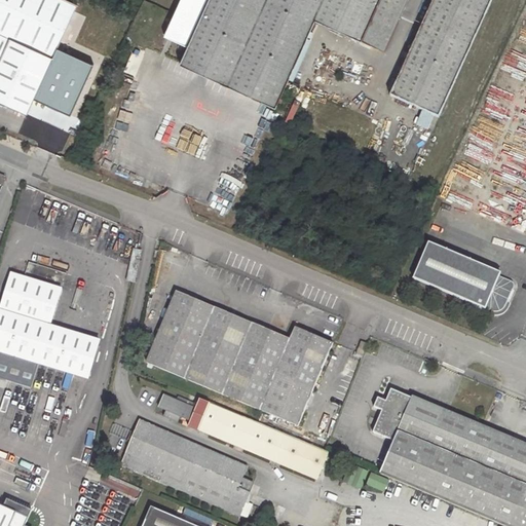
[(67,0),(0,0),(0,101),(27,114),(32,101),(37,91),(52,57),(64,32),(65,31),(76,5),(77,4),(67,0)]
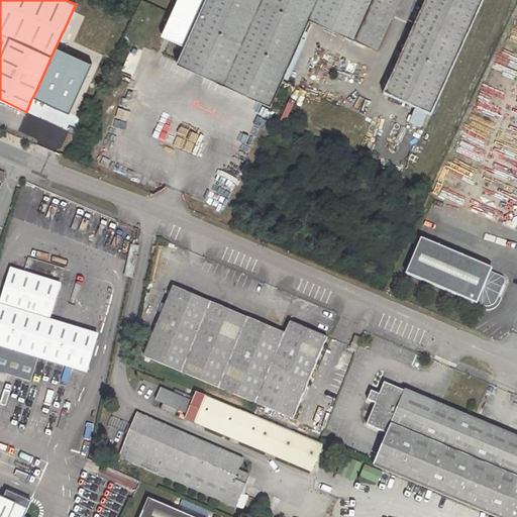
[(177,0),(163,34),(185,44),(178,62),(271,104),(309,18),(378,48),(399,0),(177,0)]
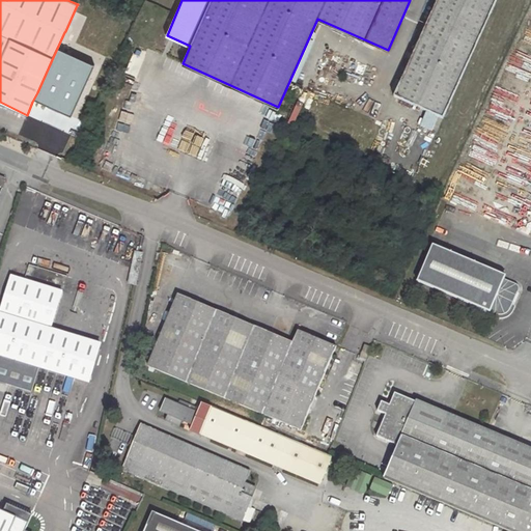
[(496,0),(438,0),(395,96),(443,118),(496,0)]
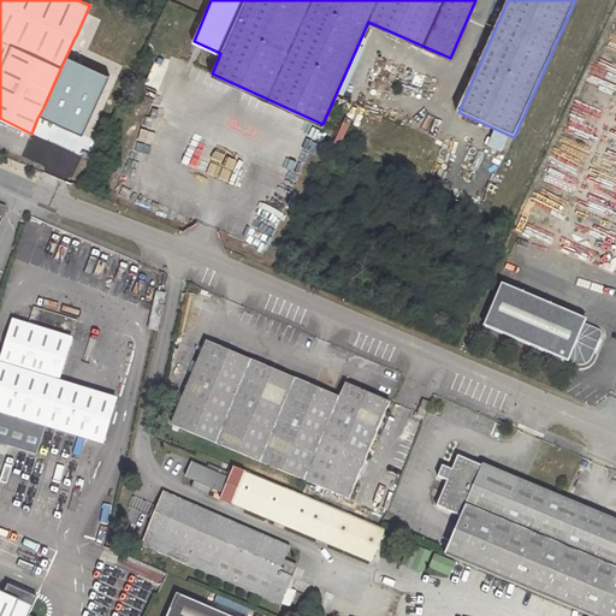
[(131,27),(89,6),(76,36),(118,55),(131,27)]
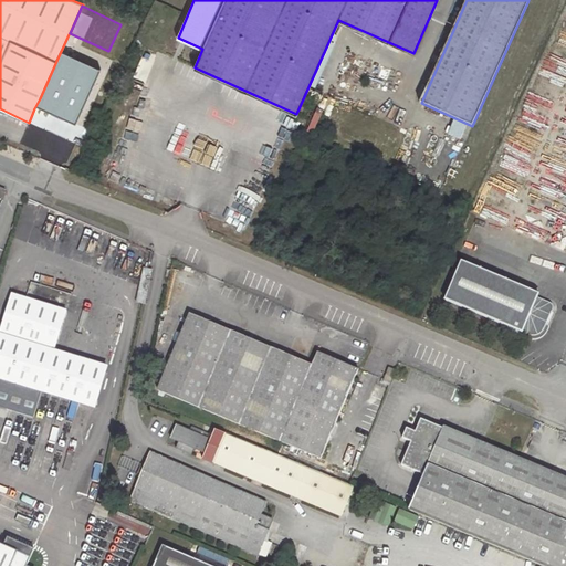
[(107,52),(69,34),(56,61),(95,80),(107,52)]
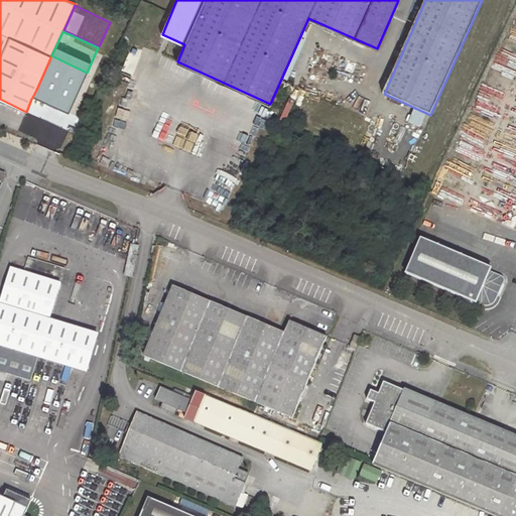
[(42,93),(36,90),(31,99),(38,102),(42,93)]
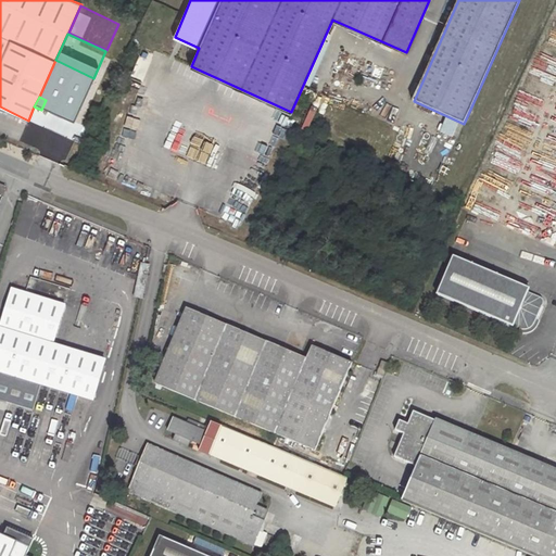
[(332,100),(327,97),(321,109),(328,111),(332,100)]
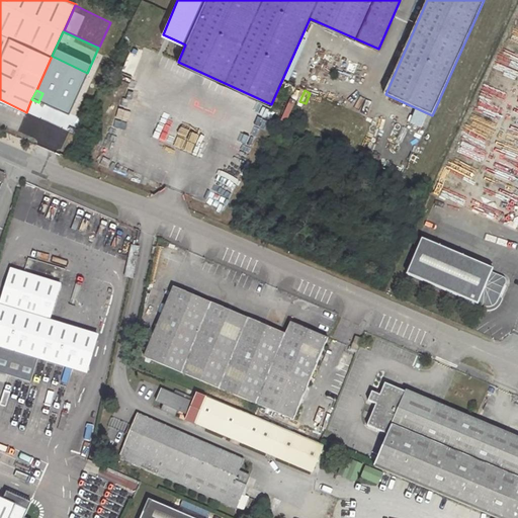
[(494,269),(423,238),(408,273),(485,307),(487,308),(488,308),(489,308),(491,308),(492,307),(494,307),(495,306),(497,305),(498,304),(499,301),(505,287),(489,280),(494,269)]
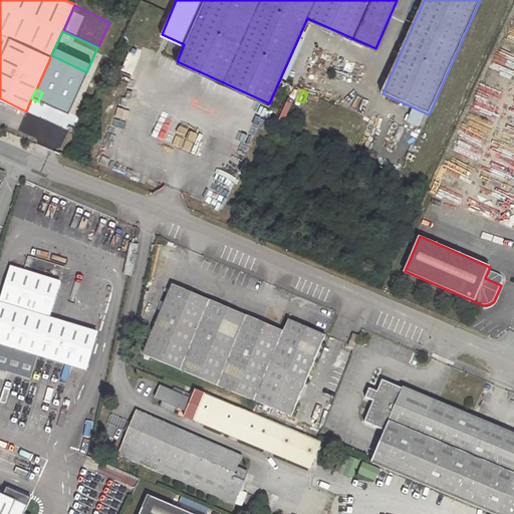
[(124,274),(132,275),(138,245),(132,244),(124,274)]
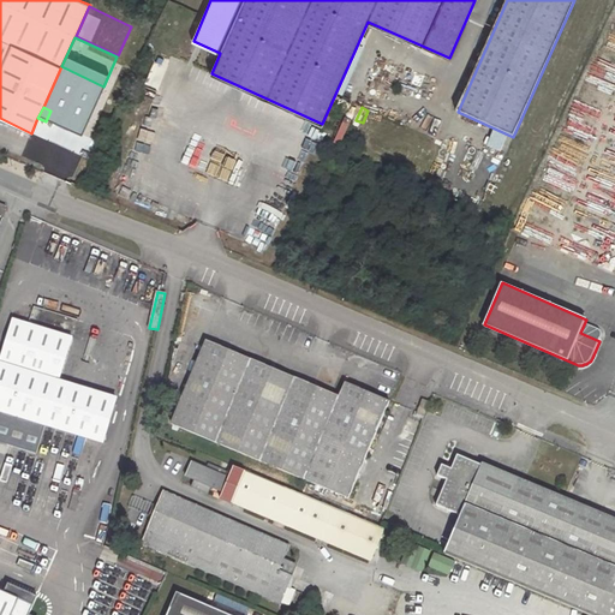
[(0,443),(37,455),(47,425),(103,442),(117,400),(58,382),(71,336),(15,320),(0,366),(0,443)]
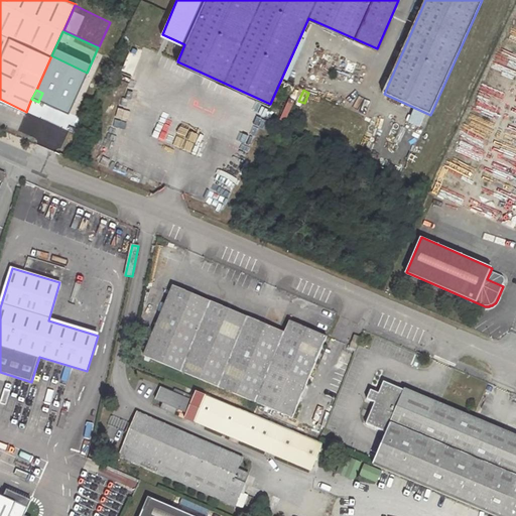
[(170,295),(173,286),(175,281),(169,279),(163,292),(170,295)]
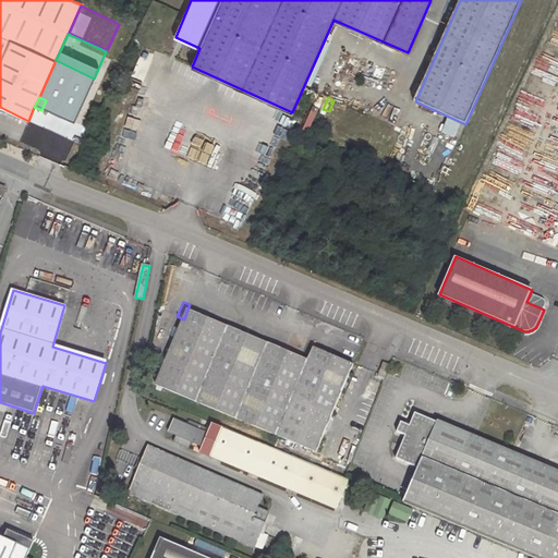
[(307,360),(187,310),(184,319),(156,384),(317,451),(353,365),(313,348),(307,360)]
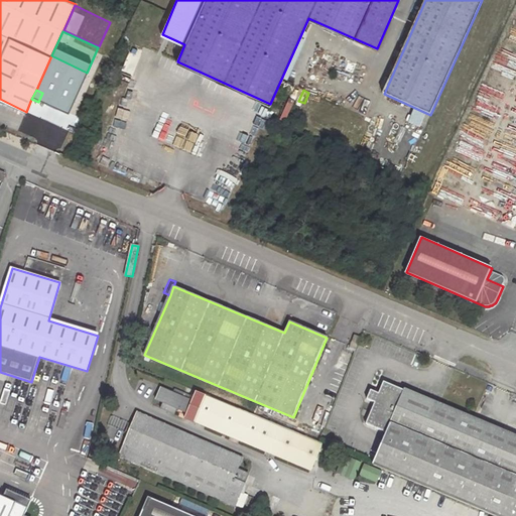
[(351,346),(349,345),(348,349),(355,352),(361,338),(355,336),(351,346)]
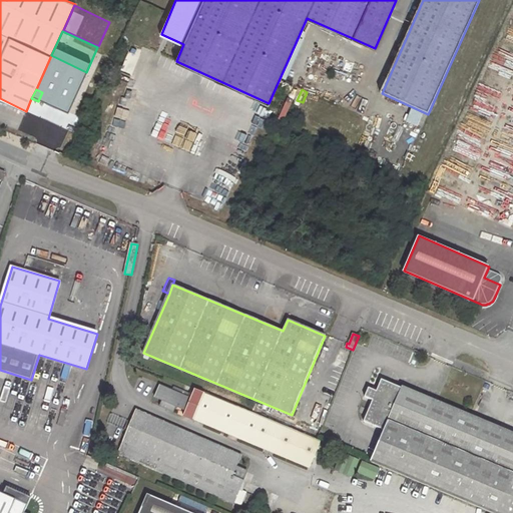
[(385,430),(372,462),(493,512),(512,512),(512,433),(403,387),(402,389),(382,380),(377,391),(369,388),(365,397),(373,401),(364,421),(385,430)]
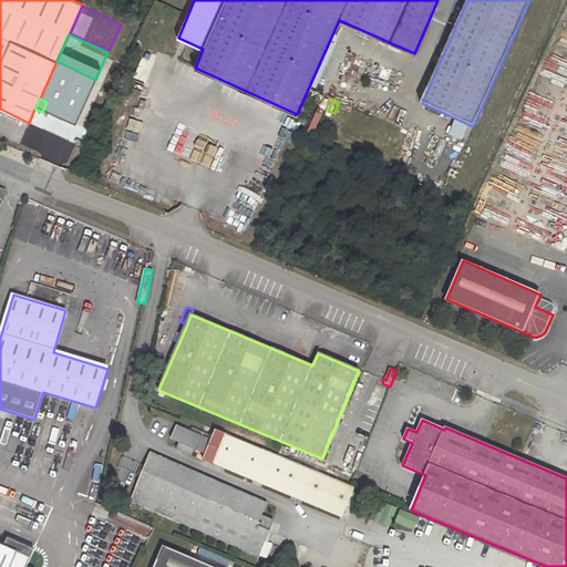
[(193,455),(195,449),(206,453),(204,460),(215,464),(216,461),(222,446),(227,434),(216,430),(213,436),(193,428),(191,432),(177,425),(171,439),(179,442),(177,449),(193,455)]
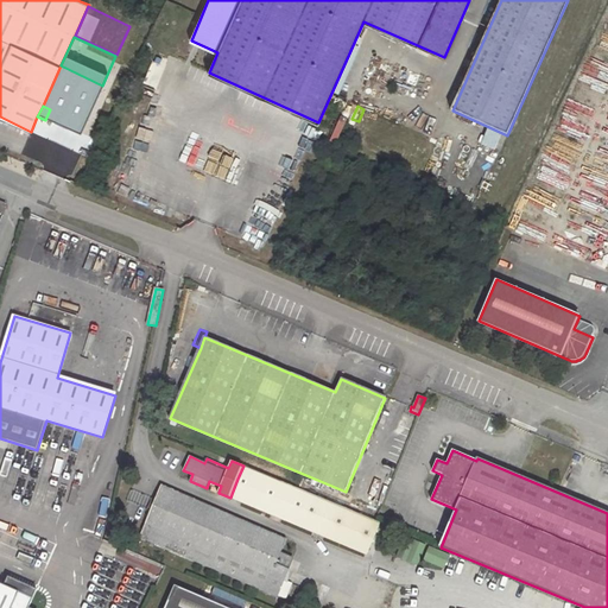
[(371,518),(244,466),(238,479),(232,494),(230,498),(367,555),(381,523),(371,518)]
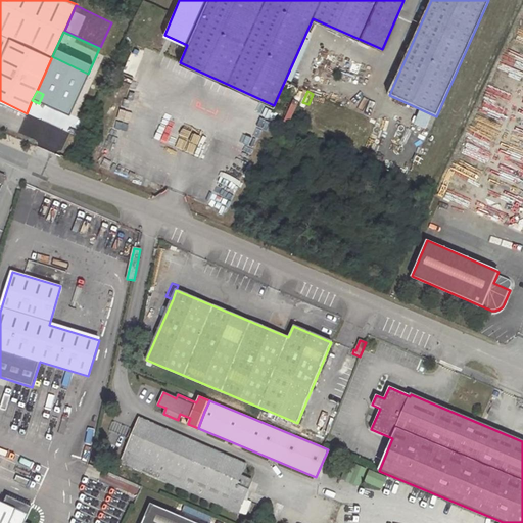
[(238,485),(242,475),(246,466),(139,419),(134,431),(131,439),(121,462),(239,513),(249,490),(238,485)]
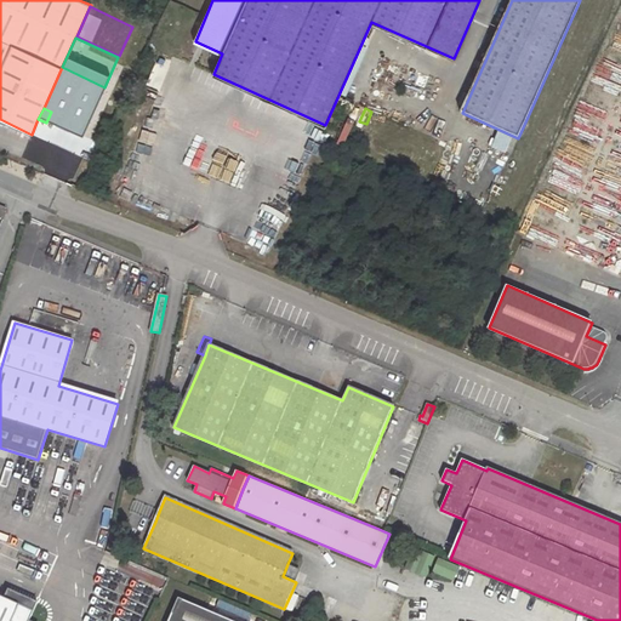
[(301,570),(288,564),(283,576),(296,582),(301,570)]
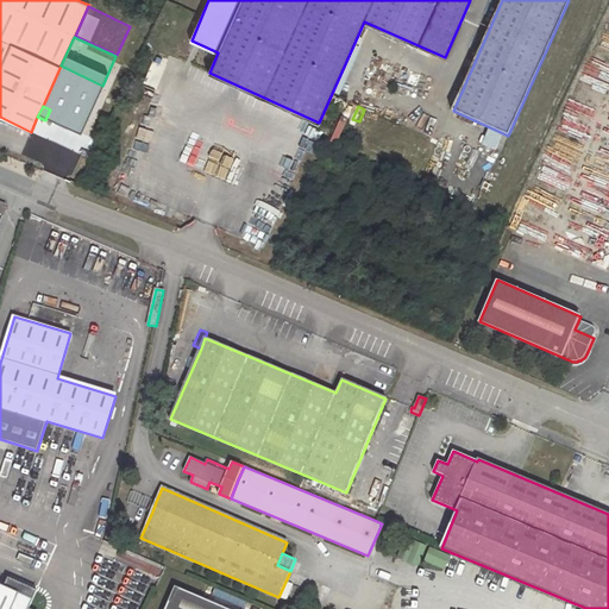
[(0,583),(0,608),(30,608),(38,589),(10,576),(5,585),(0,583)]
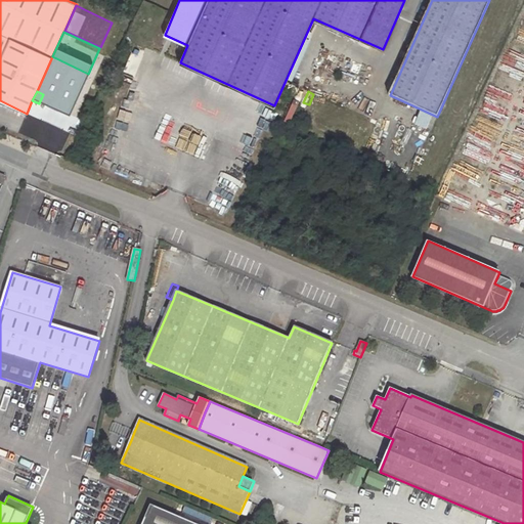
[(194,523),(151,505),(142,523),(194,523)]
